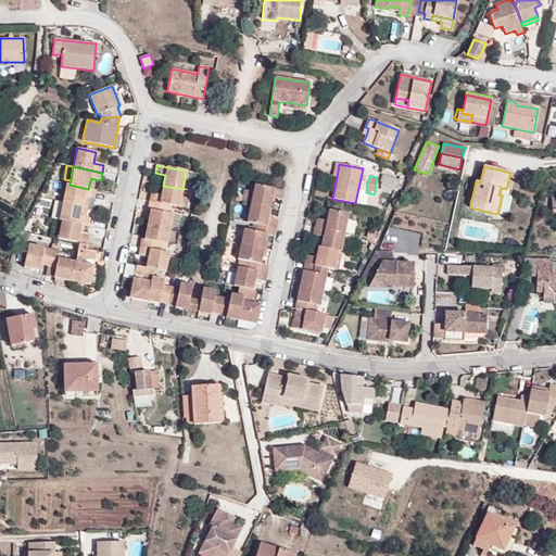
[(395,179),(383,176),(381,186),(392,189),(395,179)]
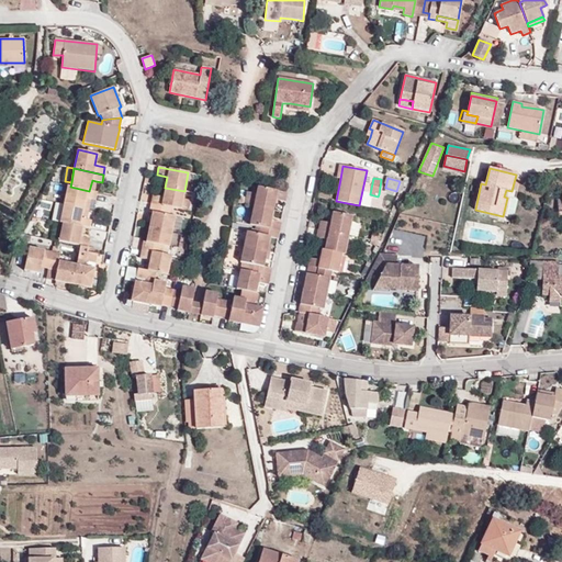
[(68,187),(64,205),(82,210),(85,199),(90,200),(96,200),(97,192),(93,192),(89,191),(70,187),(68,187)]
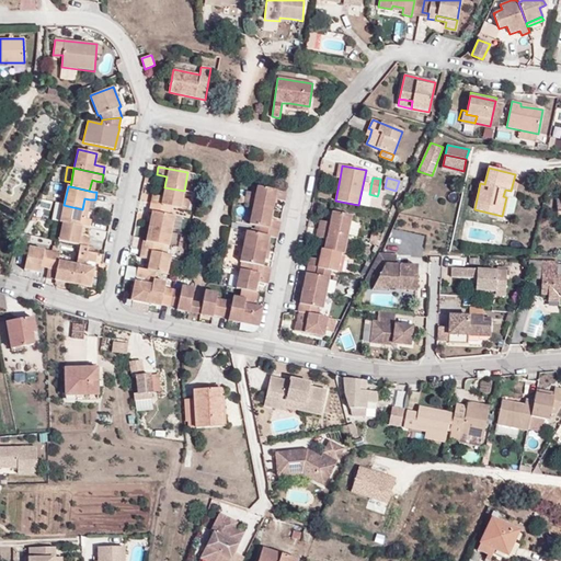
[(253,205),(272,209),(274,199),(285,202),(286,192),(256,186),(253,205)]
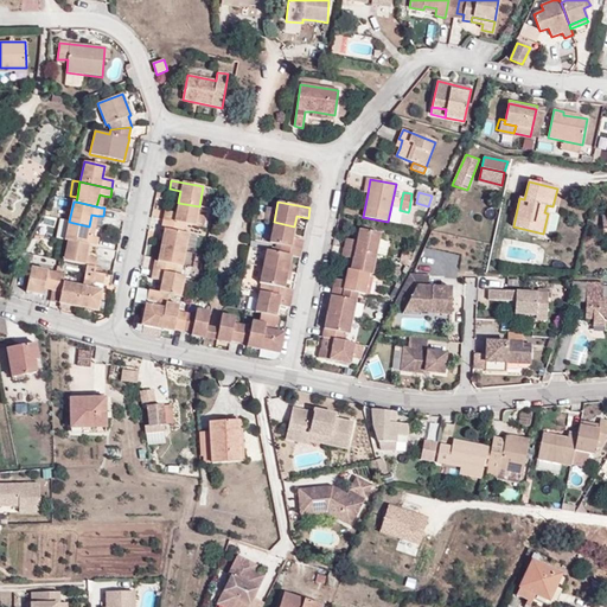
[(199,206),(178,203),(176,213),(165,211),(163,221),(185,225),(195,227),(199,206)]
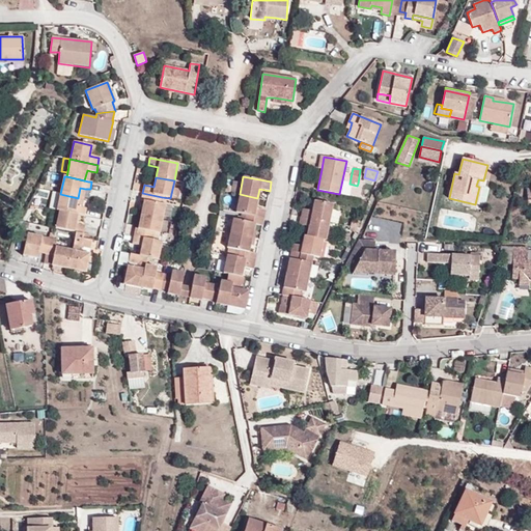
[(490,189),(479,187),(475,204),(485,206),(490,189)]
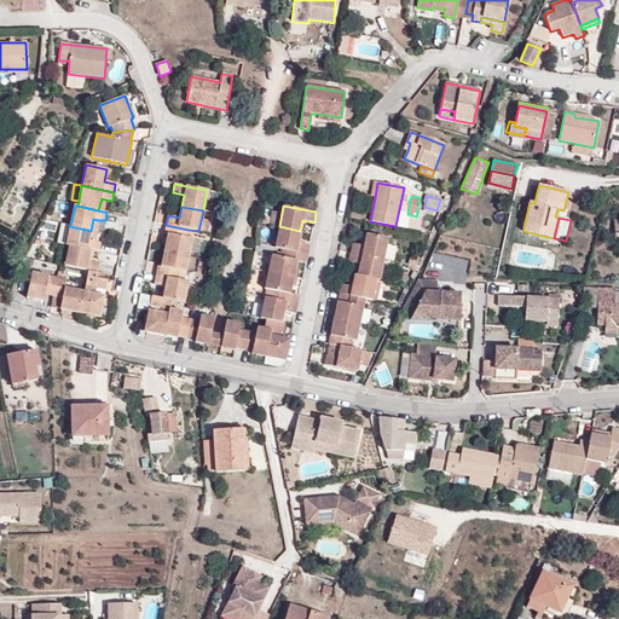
[(163,250),(189,255),(192,238),(186,238),(189,230),(166,225),(165,233),(167,235),(163,250)]
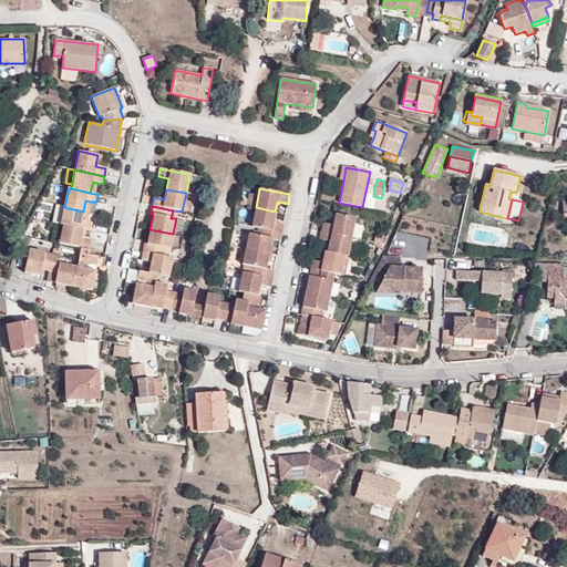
[(60,224),(63,225),(83,229),(90,232),(92,223),(88,222),(82,220),(83,212),(64,207),(60,224)]
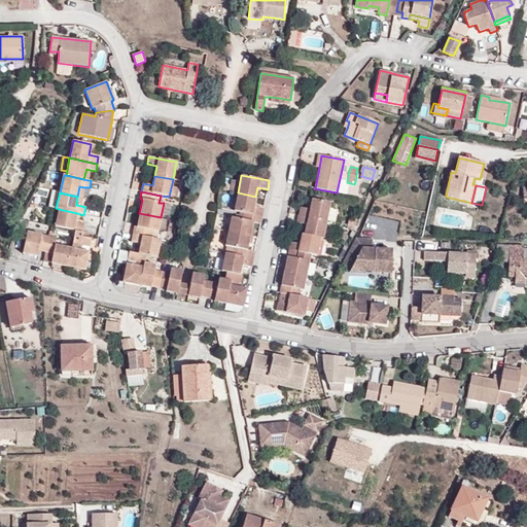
[(234,210),(244,212),(261,216),(264,209),(253,207),(255,197),(238,192),(234,210)]
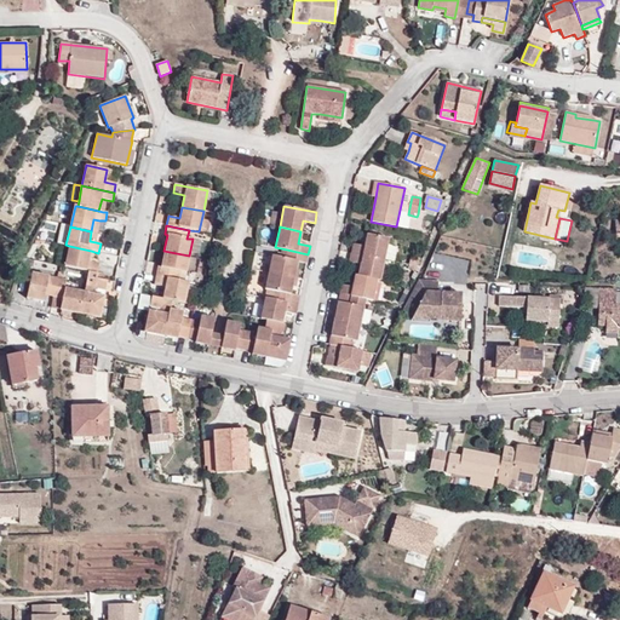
[(351,253),(384,260),(389,239),(367,235),(363,247),(359,246),(352,245),(351,253)]
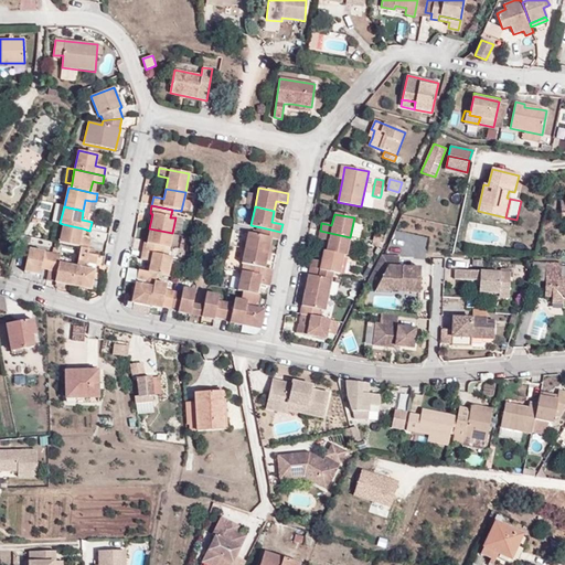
[(82,231),(62,226),(59,242),(81,247),(89,248),(91,241),(81,238),(82,231)]
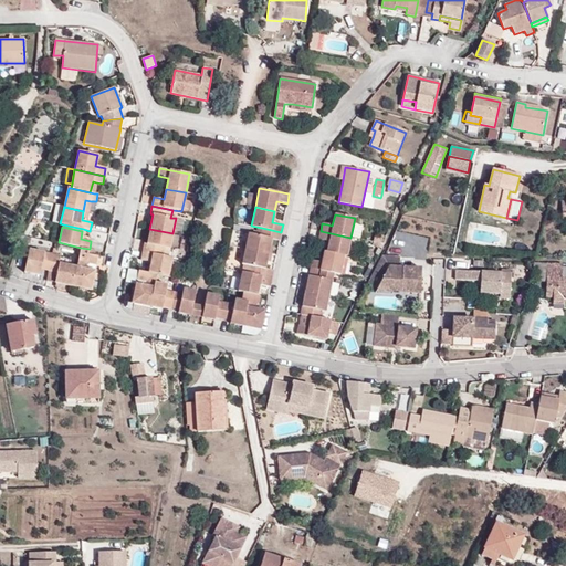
[(248,233),(244,249),(268,253),(270,245),(271,239),(280,240),(281,232),(262,228),(260,236),(248,233)]
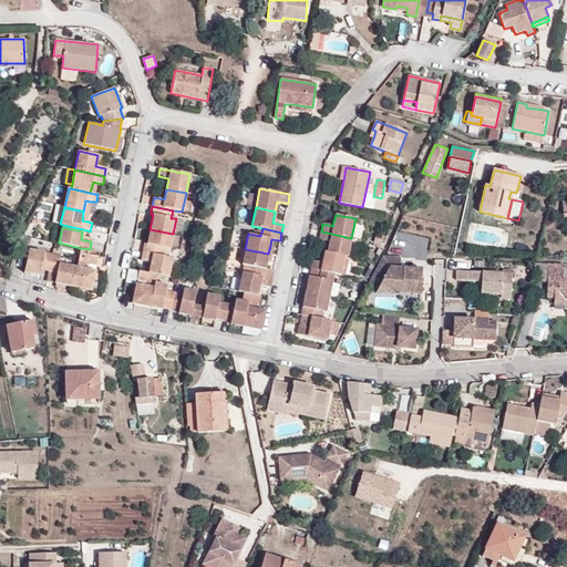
[(143,253),(163,256),(165,248),(171,249),(173,234),(150,229),(147,244),(144,244),(143,253)]
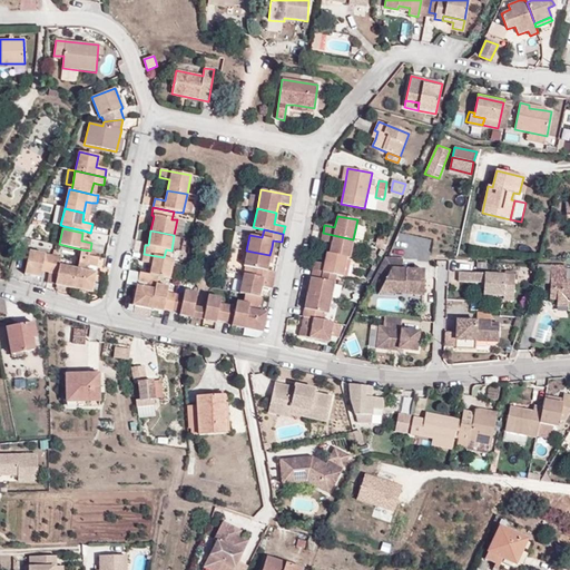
[(346,257),(350,258),(353,239),(323,233),(321,242),(328,243),(331,244),(330,254),(346,257)]
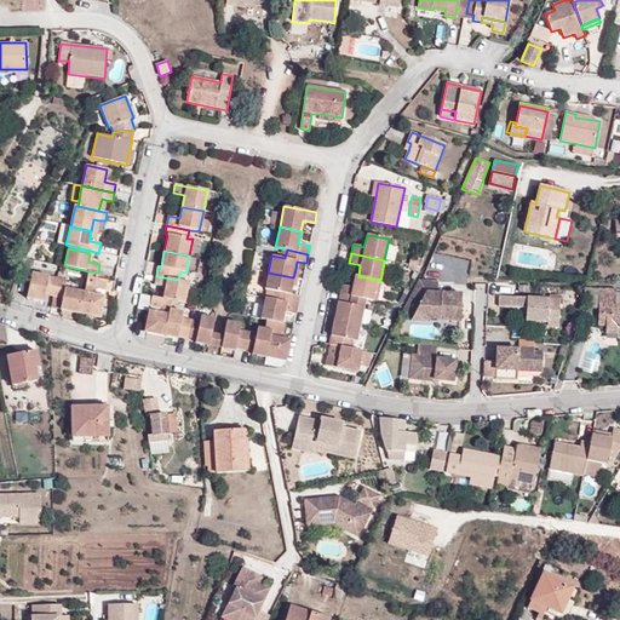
[(45,294),(52,297),(56,279),(32,273),(27,298),(44,302),(45,294)]
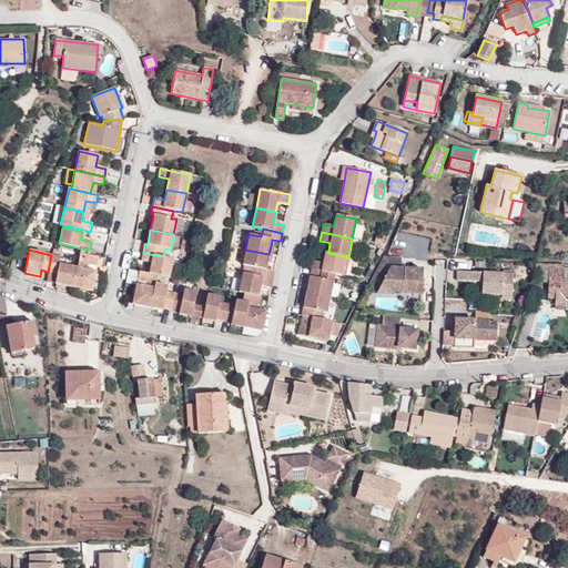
[(253,275),(273,280),(274,272),(266,270),(267,262),(269,254),(245,250),(243,265),(255,267),(253,275)]
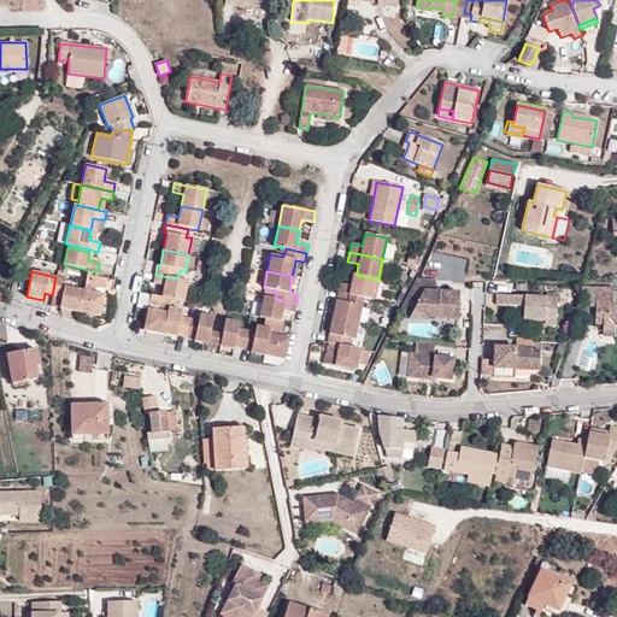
[(97,275),(87,272),(83,291),(78,312),(99,317),(104,295),(94,294),(97,287),(105,289),(107,280),(103,278),(97,277),(97,275)]
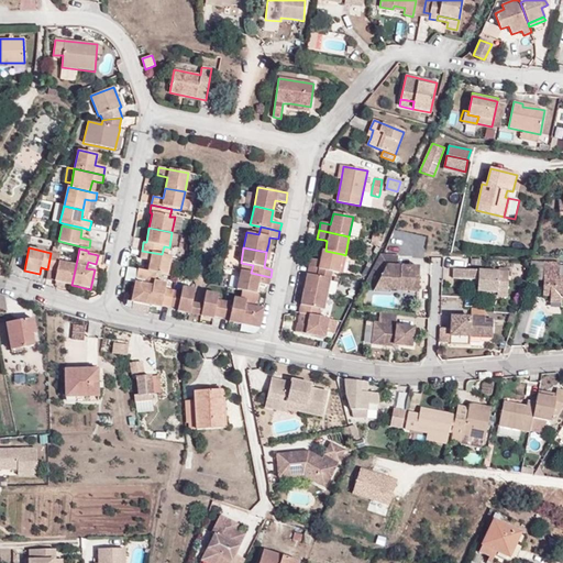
[(167,275),(172,256),(162,254),(142,251),(140,258),(150,261),(148,272),(156,273),(167,275)]
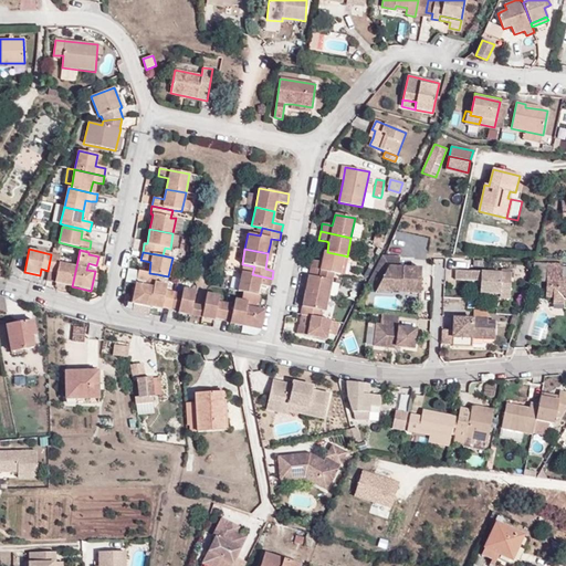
[(334,273),(341,274),(344,255),(327,252),(324,252),(322,262),(312,261),(311,269),(334,273)]
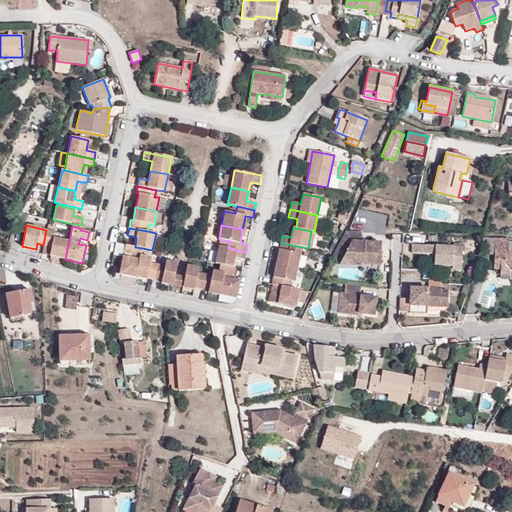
[(46,230),(43,245),(51,246),(49,256),(65,259),(69,241),(53,238),(55,232),(46,230)]
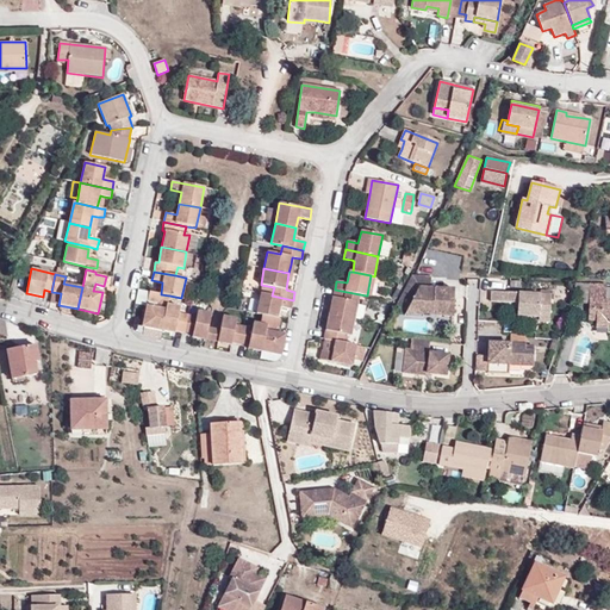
[(431,277),(411,277),(403,292),(414,297),(405,315),(423,316),(423,315),(453,316),(453,294),(453,293),(453,292),(452,291),(450,290),(449,290),(448,290),(430,288),(431,277)]
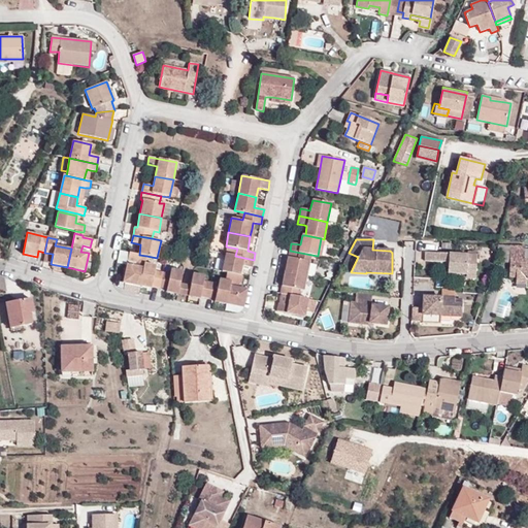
[(525,245),(510,245),(509,260),(524,260),(525,245)]
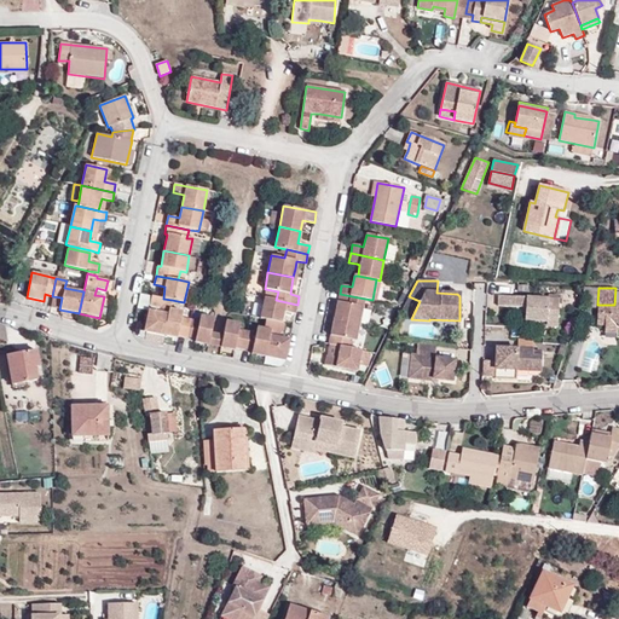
[(340,294),(334,319),(359,324),(365,299),(340,294)]
